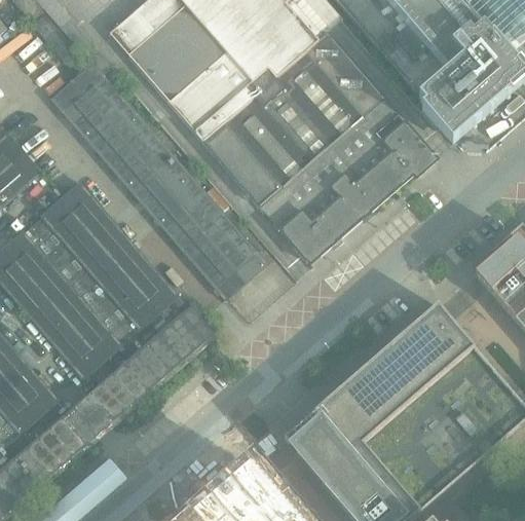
[(231,298),(271,263),(108,73),(116,65),(57,0),(16,0),(30,16),(45,7),(49,13),(35,24),(69,62),(80,52),(91,66),(52,101),(227,301),(231,298)]
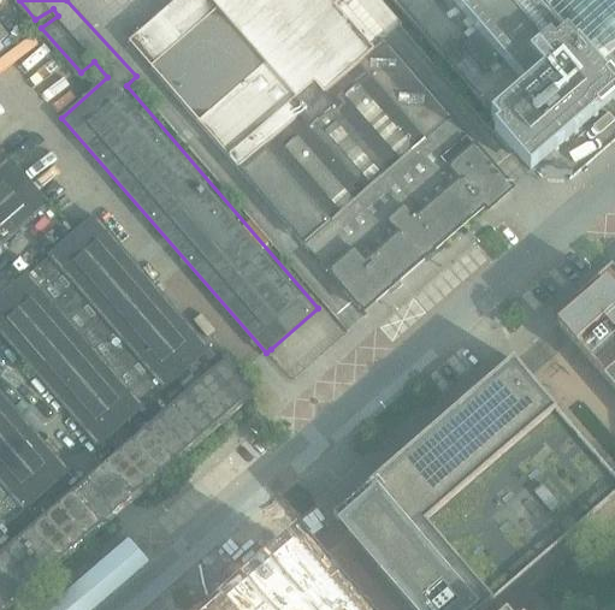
[(510,183),(384,37),(395,29),(402,23),(382,0),(173,0),(131,37),(230,153),(364,308),(485,202),(489,206),(513,185),(510,183)]
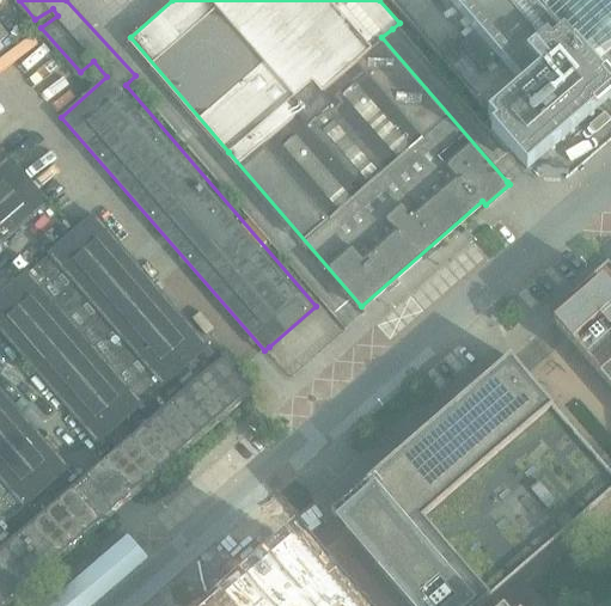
[(395,0),(494,110),(524,84),(498,54),(482,67),(459,40),(474,28),(450,0),(395,0)]
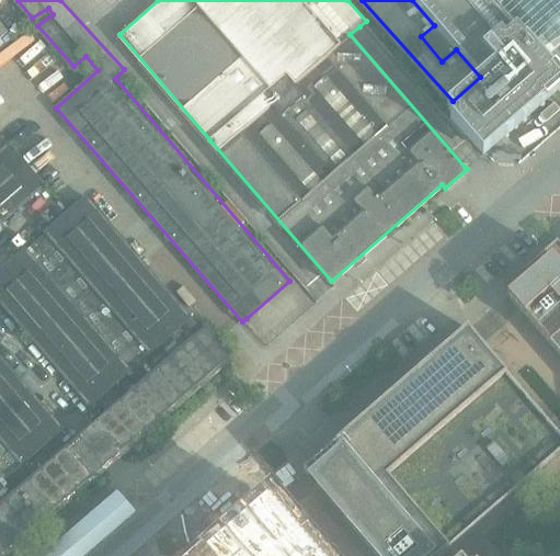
[(412,0),(434,25),(421,36),(442,61),(456,49),(480,77),(453,101),(449,103),(447,105),(455,113),(450,116),(481,152),(483,155),(488,150),(559,87),(559,76),(533,45),(539,40),(545,32),(555,19),(557,20),(559,20),(559,0),(412,0)]
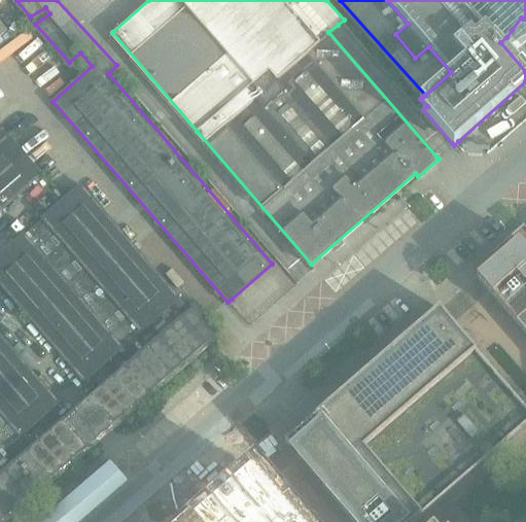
[(0,205),(40,171),(41,173),(42,172),(8,133),(7,133),(0,139),(0,205)]
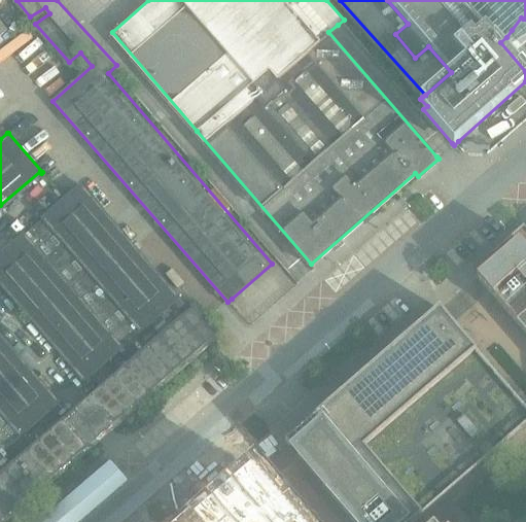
[(180,294),(81,183),(82,182),(81,181),(64,197),(42,215),(42,216),(34,223),(133,338),(161,313),(171,324),(183,313),(173,302),(180,294)]
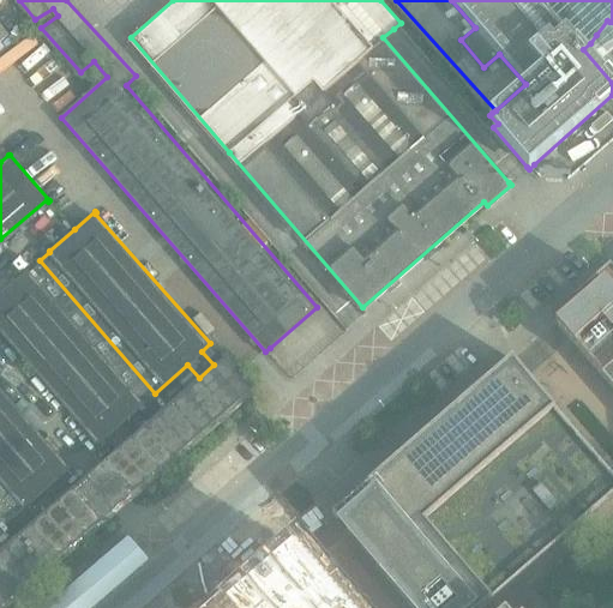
[(612,258),(611,257),(596,270),(602,277),(556,317),(580,344),(612,383),(612,258)]
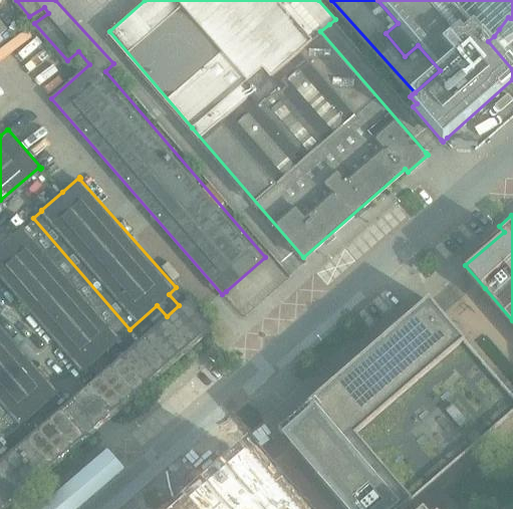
[(130,329),(33,218),(25,225),(24,225),(0,246),(0,271),(81,366),(81,367),(82,368),(89,362),(99,374),(111,364),(101,352),(130,329)]
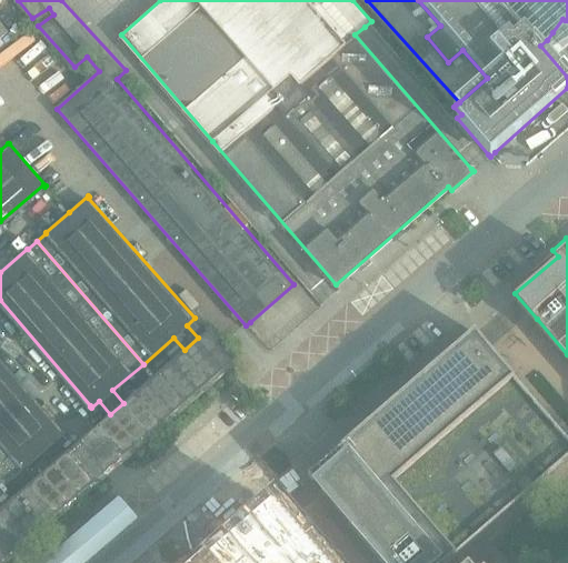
[(122,453),(236,355),(225,344),(211,328),(207,332),(206,331),(198,338),(185,350),(123,403),(110,414),(98,424),(122,453)]
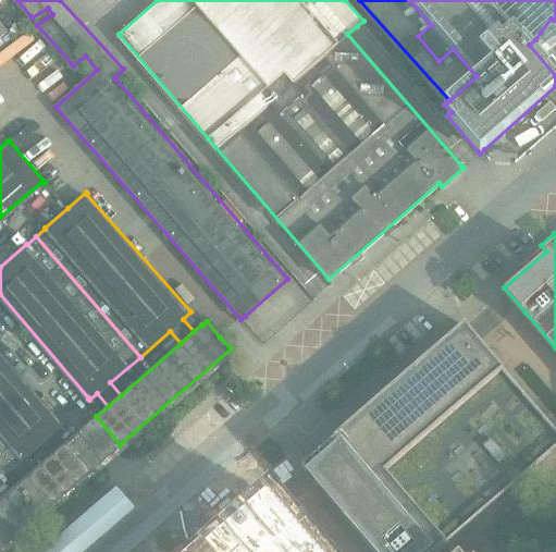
[(465,322),(301,464),(378,551),(440,551),(436,549),(555,444),(555,426),(487,347),(465,322)]
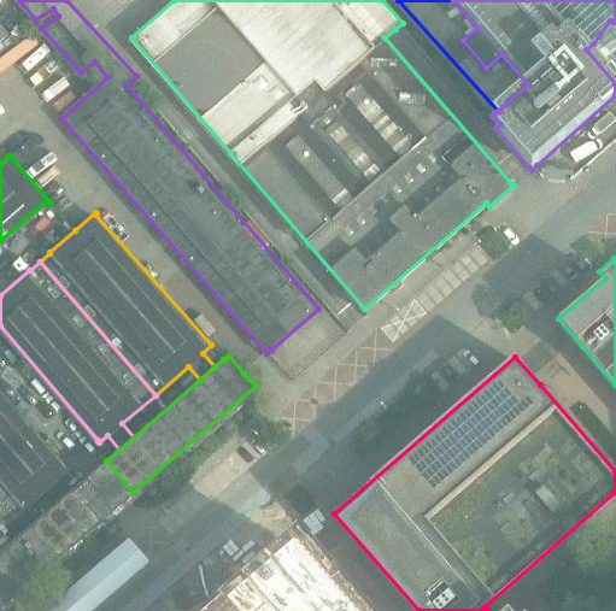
[(68,466),(0,387),(0,501),(13,517),(47,488),(58,503),(75,489),(63,475),(71,466),(69,465),(68,466)]
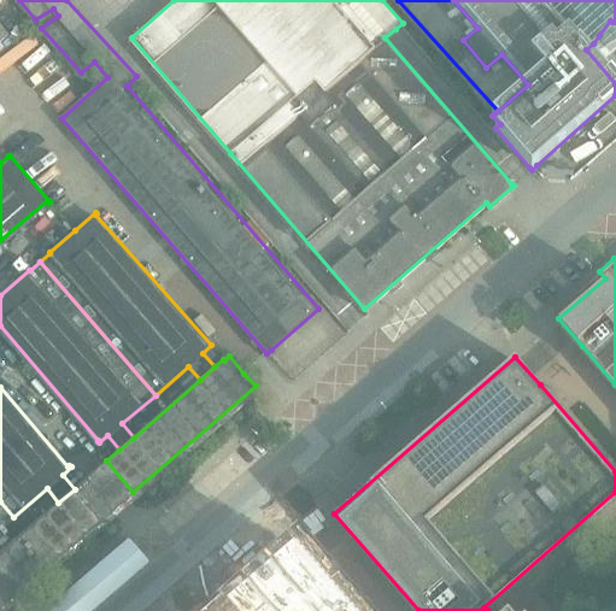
[(0,606),(115,509),(133,492),(106,460),(75,489),(58,503),(53,506),(0,551),(0,606)]
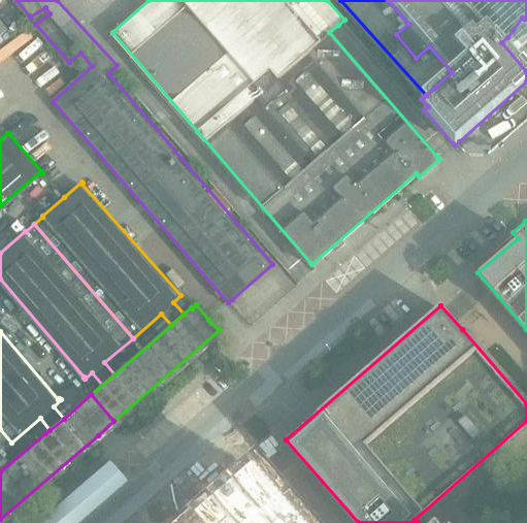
[(0,451),(11,443),(0,429),(0,451)]
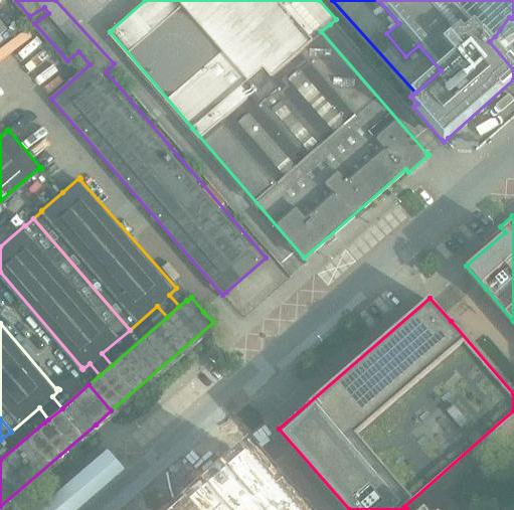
[(300,509),(248,451),(180,509),(300,509)]
